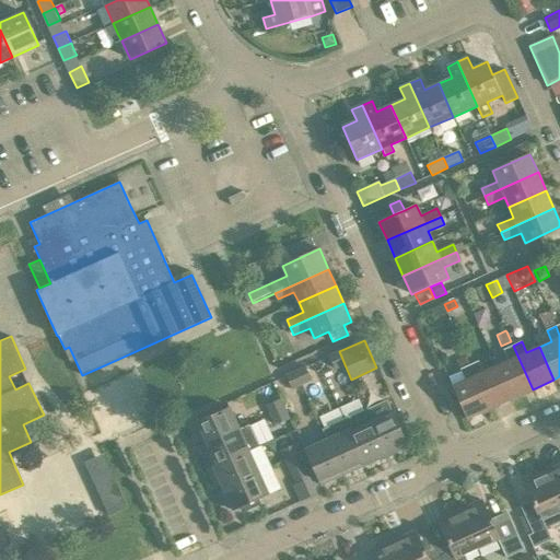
[(509,361),(497,366),(511,399),(533,389),(513,346),(503,350),(509,361)]
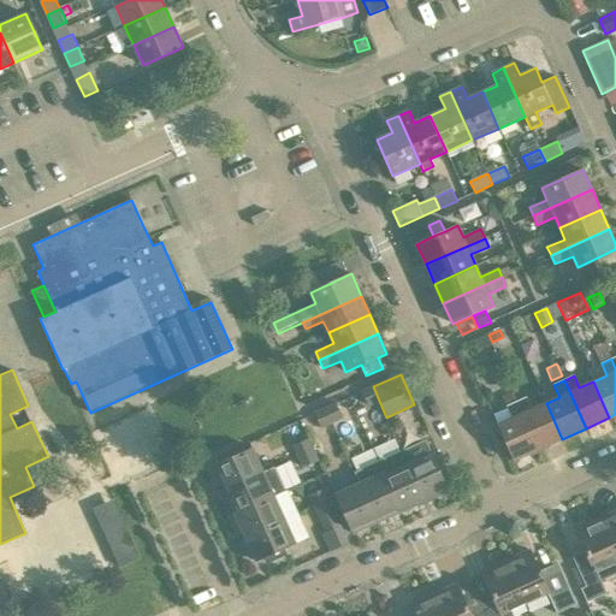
[(368,406),(379,401),(373,386),(362,391),(368,406)]
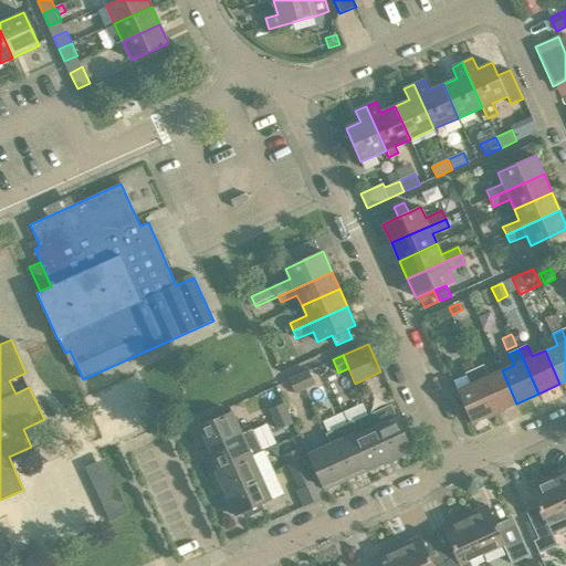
[(471,360),(462,364),(467,373),(474,369),(471,360)]
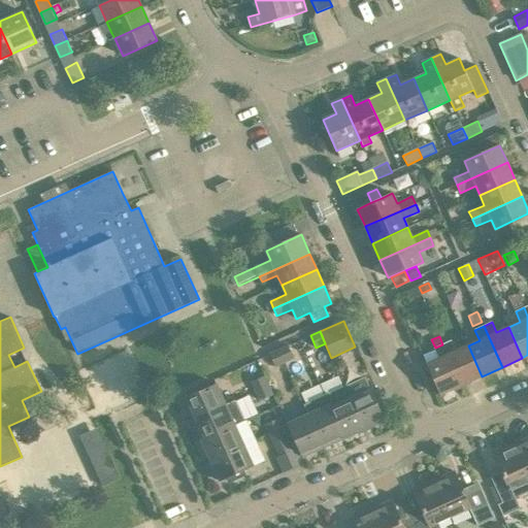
[(452,340),(442,344),(461,386),(482,376),(468,345),(456,351),(452,340)]
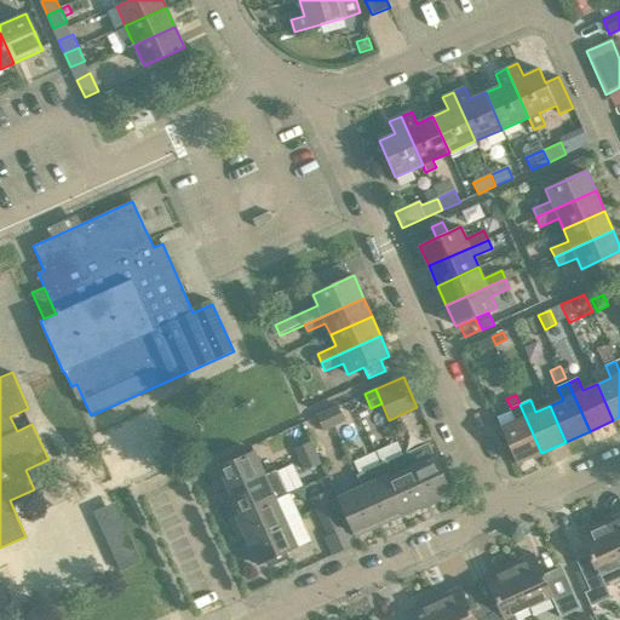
[(517,464),(541,453),(520,405),(511,408),(510,408),(516,420),(501,428),(517,464)]
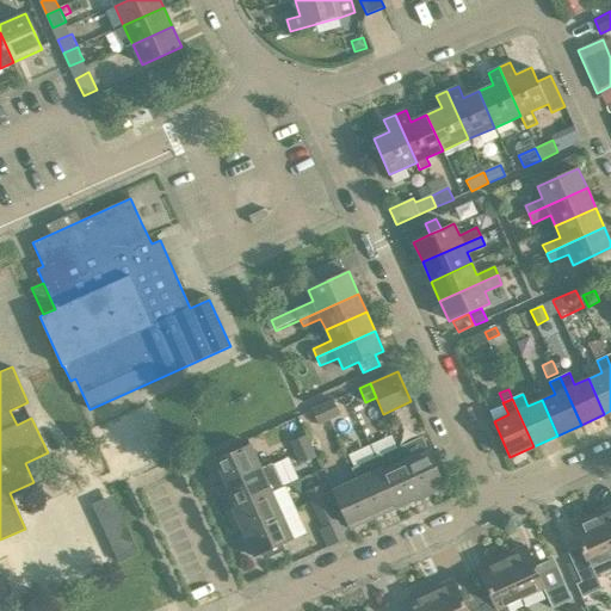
[(322,405),(329,419),(339,414),(333,400),(322,405)]
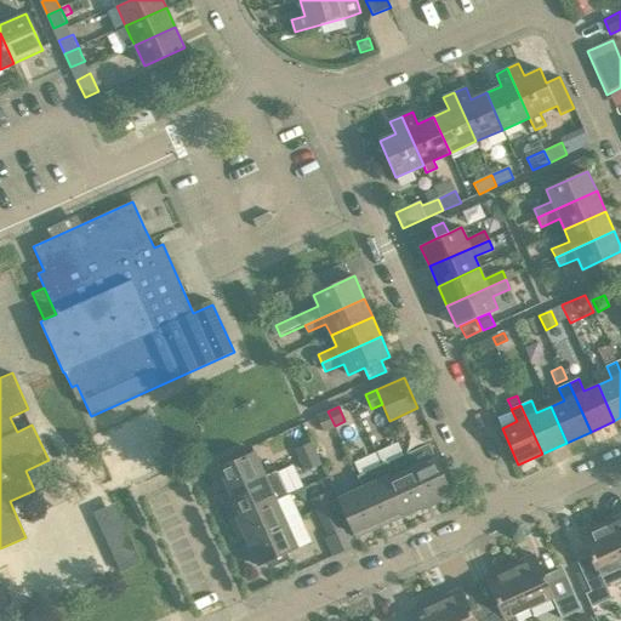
[(335,426),(328,411),(318,416),(324,431),(335,426)]
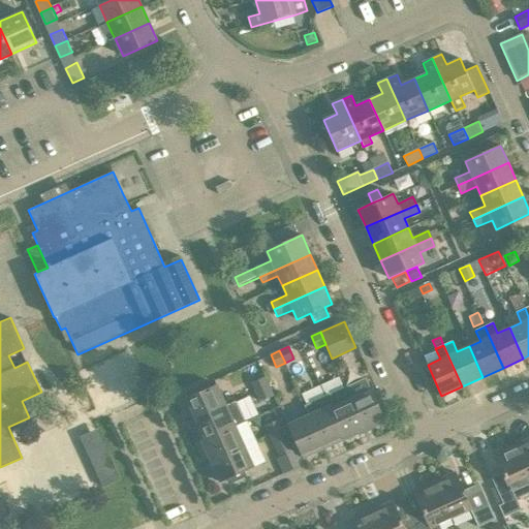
[(252,382),(256,392),(269,386),(265,377),(252,382)]
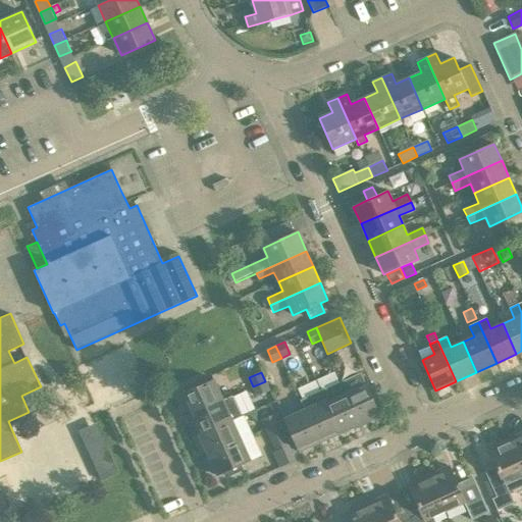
[(341,382),(360,425),(380,415),(361,373),(341,382)]
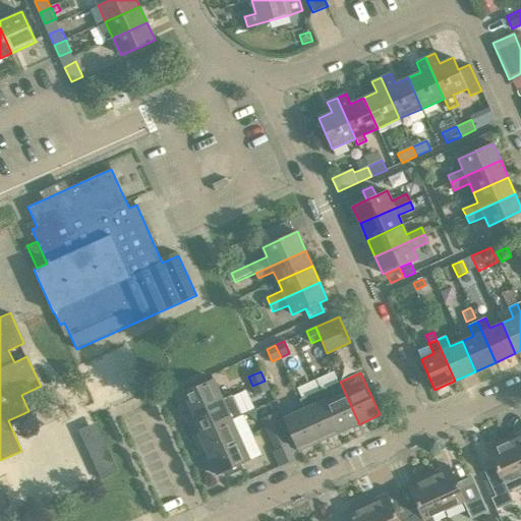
[(189,414),(223,399),(214,379),(180,394),(189,414)]
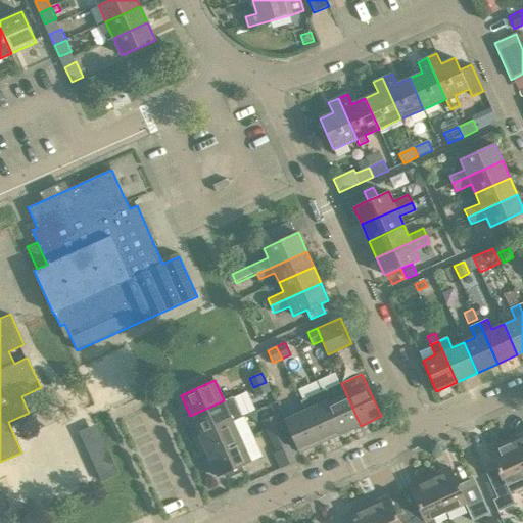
[(266,382),(253,387),(257,396),(270,391),(266,382)]
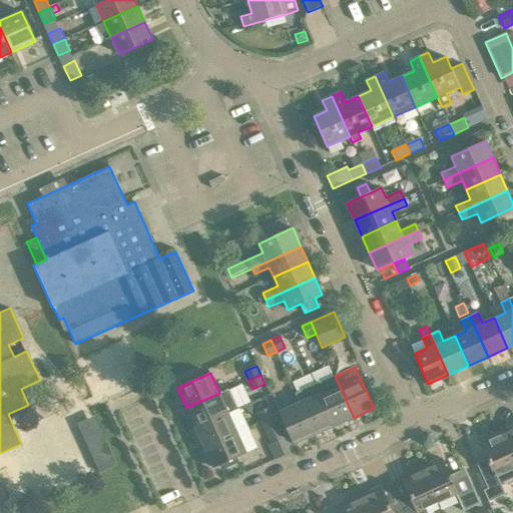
[(315,385),(334,426),(354,418),(335,376),(315,385)]
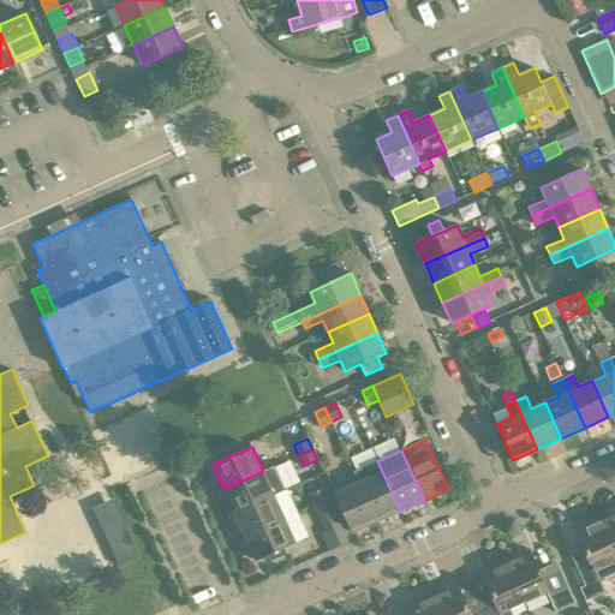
[(359,483),(377,521),(400,511),(377,461),(354,472),(359,483)]
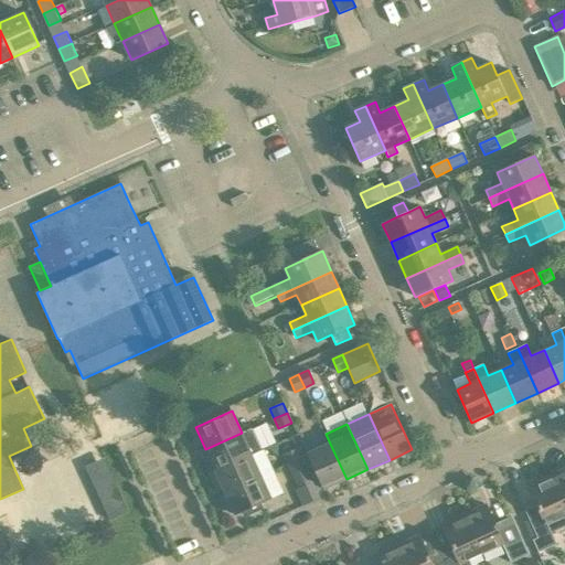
[(215,471),(252,455),(260,450),(251,429),(242,433),(205,449),(215,471)]
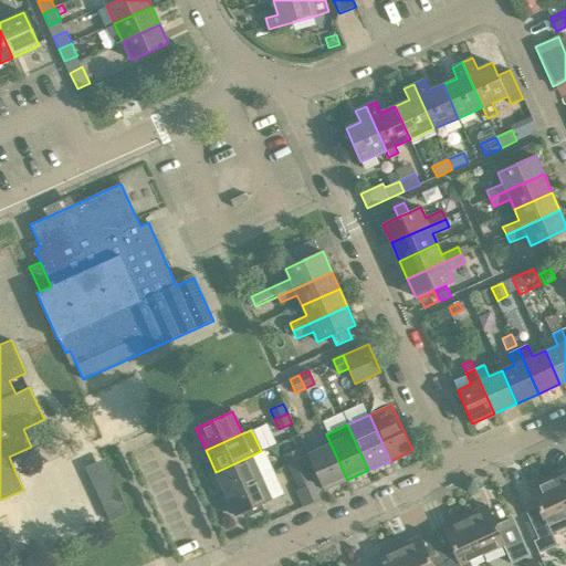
[(347,480),(331,444),(307,454),(324,491),(347,480)]
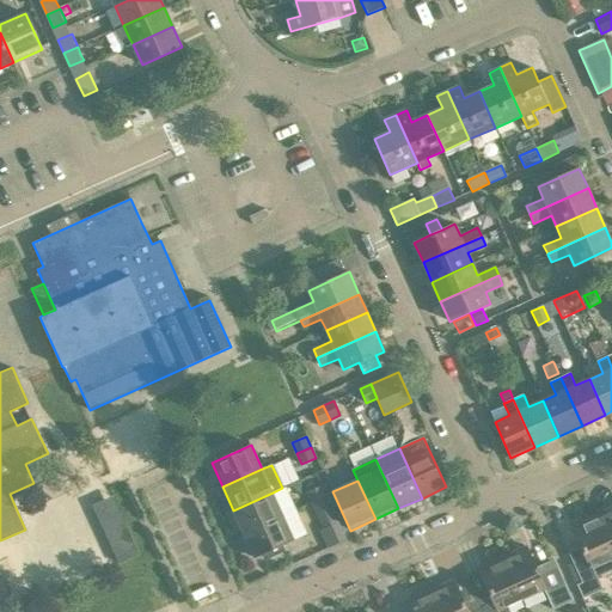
[(308,493),(312,502),(326,496),(322,485),(308,493)]
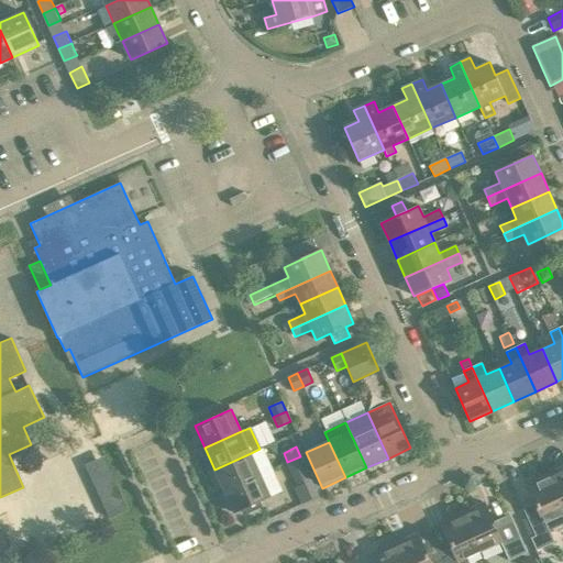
[(251,453),(214,470),(224,492),(261,475),(273,470),(263,448),(260,449),(251,453)]
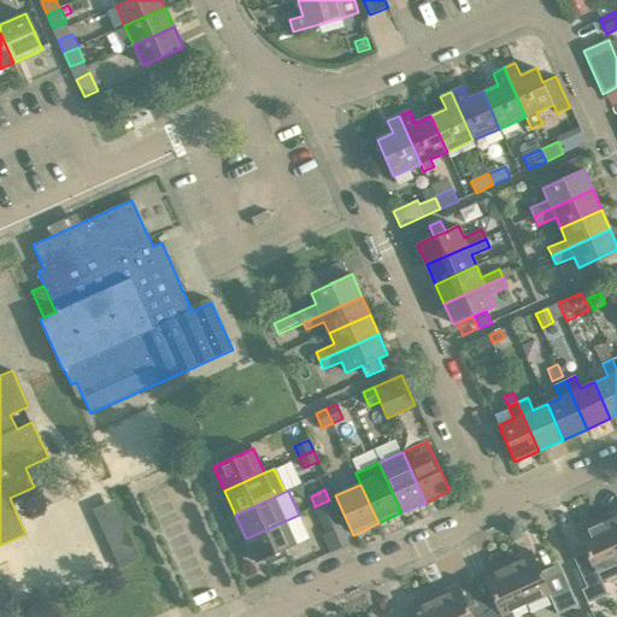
[(329,500),(315,506),(327,533),(341,526),(329,500)]
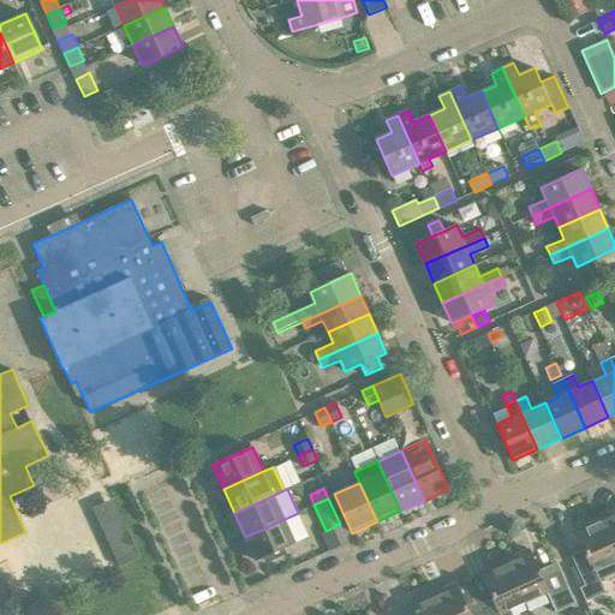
[(614,509),(598,518),(614,553),(614,509)]
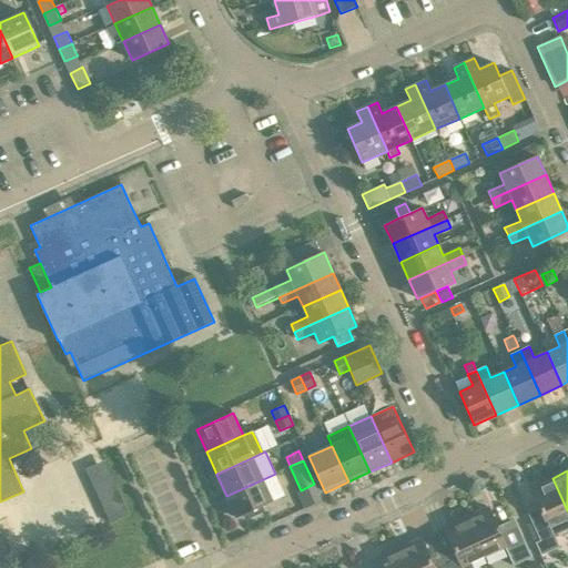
[(263,479),(226,496),(236,518),(244,514),(246,518),(263,510),(262,507),(273,501),(285,496),(275,474),(263,479)]
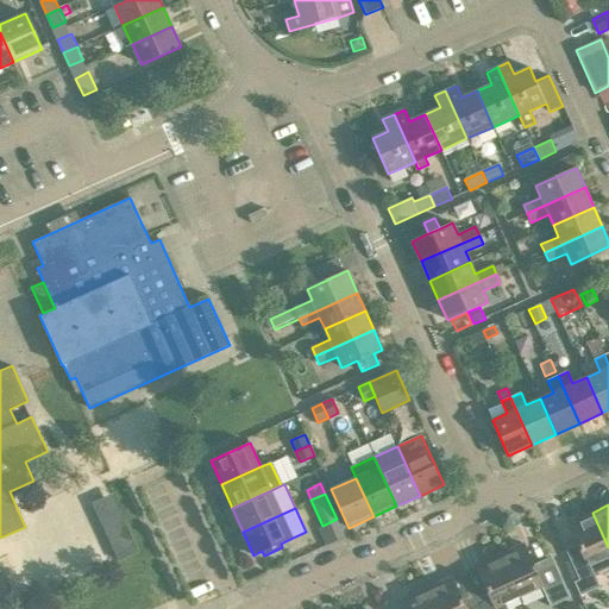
[(608,556),(608,547),(592,513),(570,523),(581,548),(567,554),(579,581),(594,573),(590,565),(608,556)]
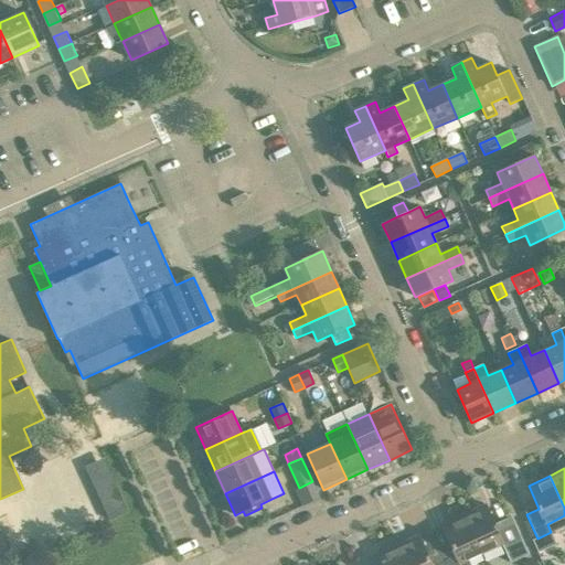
[(299,488),(296,490),(302,505),(320,499),(312,481),(299,488)]
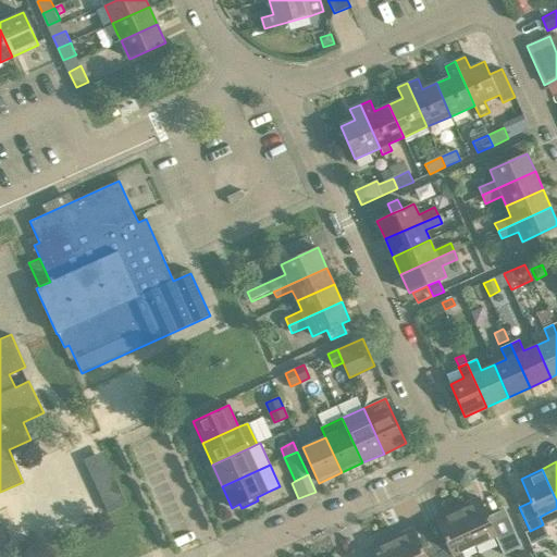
[(118,484),(99,493),(109,514),(127,505),(118,484)]
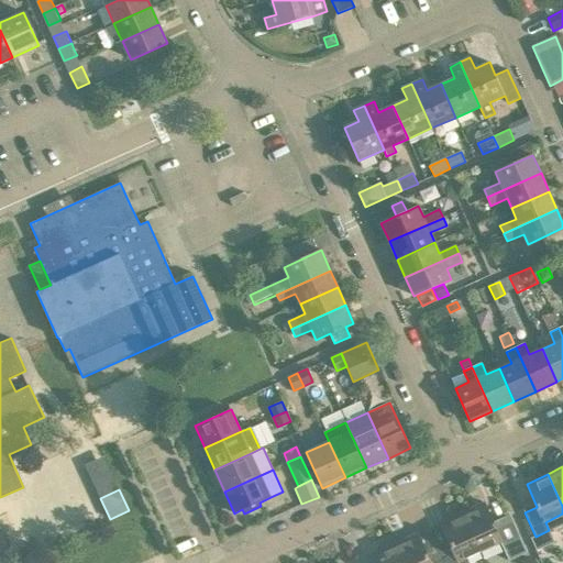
[(484,503),(462,512),(481,552),(500,542),(505,551),(518,544),(507,521),(495,527),(484,503)]
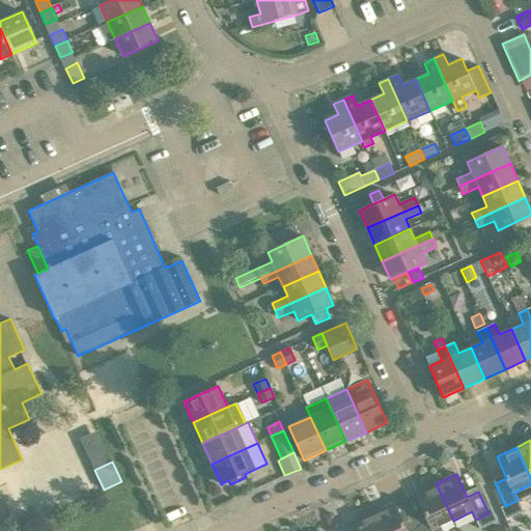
[(442,530),(441,526),(453,521),(436,483),(416,493),(425,514),(415,520),(419,530),(442,530)]
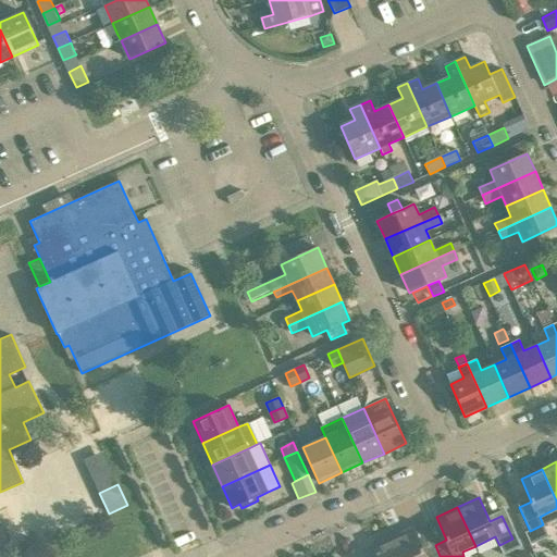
[(412,528),(392,537),(399,556),(440,556),(435,545),(423,551),(412,528)]
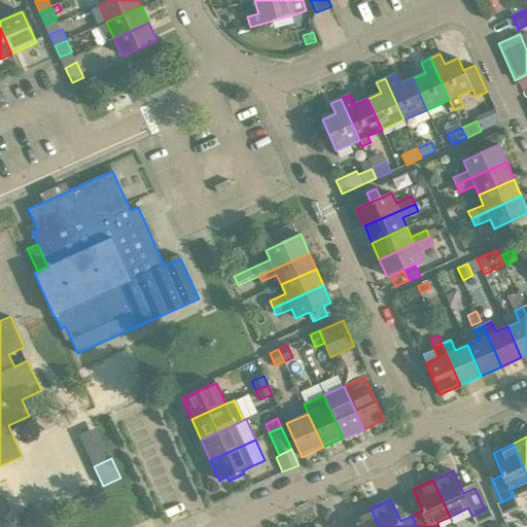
[(378,526),(371,508),(350,518),(354,526),(378,526)]
